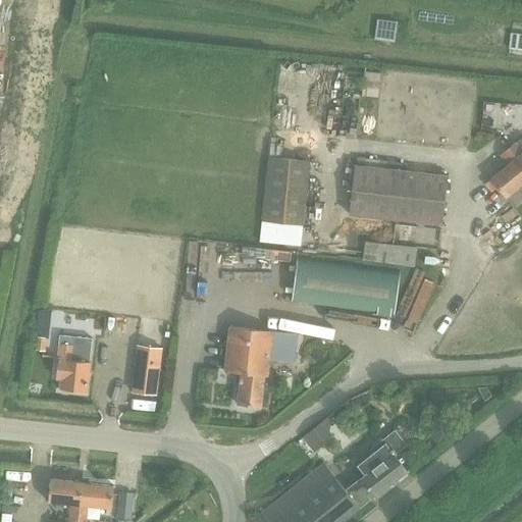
[(411,35),(413,21),(393,19),(390,32),(411,35)]
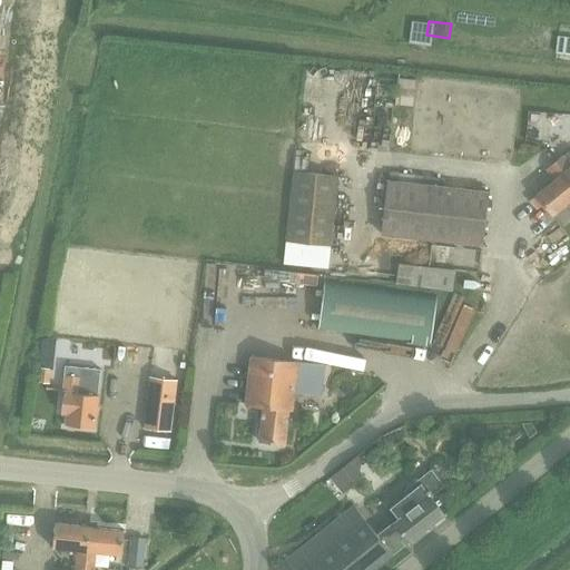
[(414,107),(416,80),(399,78),(395,105),(414,107)]
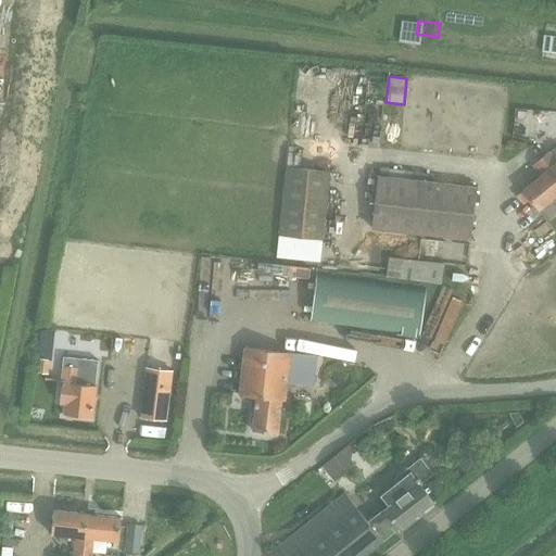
[(555,147),(542,160),(555,177),(555,147)]
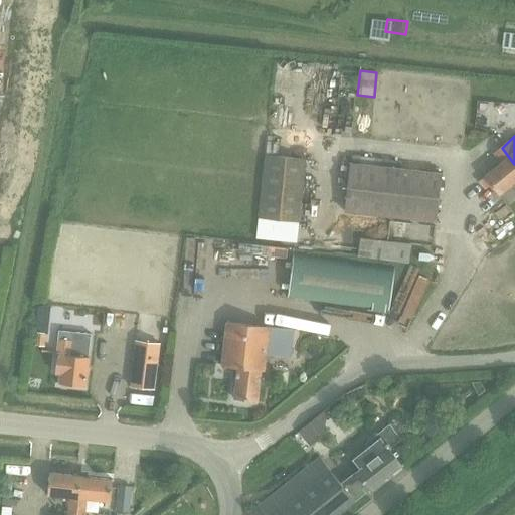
[(500,194),(514,181),(514,164),(502,148),(493,154),(501,164),(486,177),(500,194)]
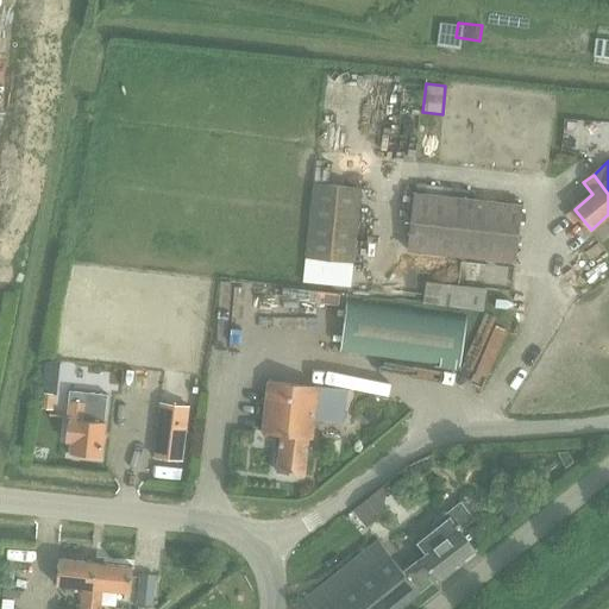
[(355,264),(362,188),(313,183),(307,259),(355,264)]
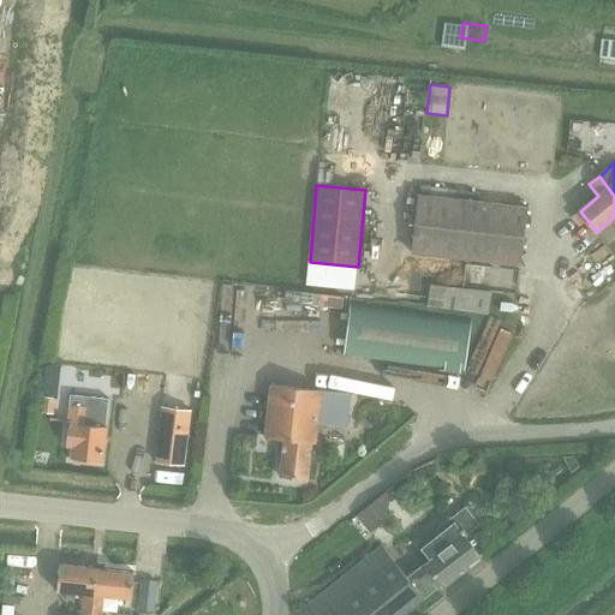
[(521,266),(527,208),(416,196),(410,254),(521,266)]
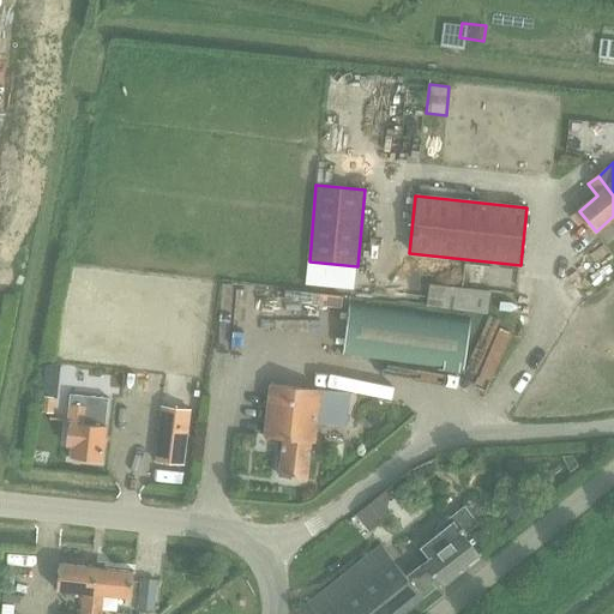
[(489,314),(492,293),(431,286),(427,307),(489,314)]
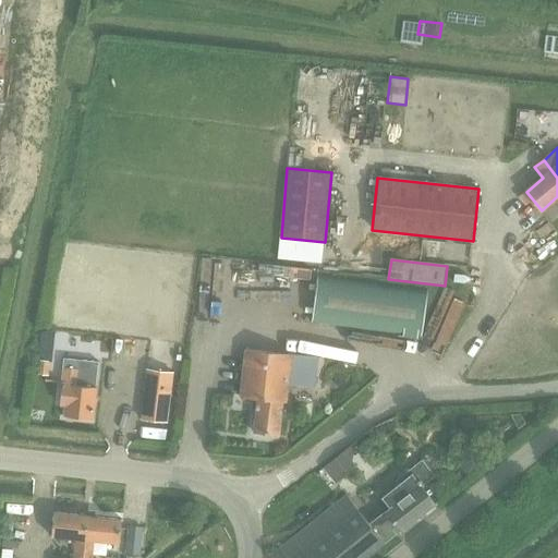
[(421,339),(428,291),(315,275),(307,323),(421,339)]
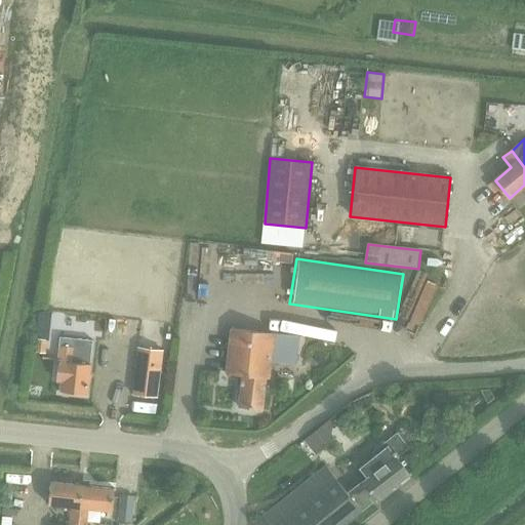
[(295,365),(299,336),(231,329),(226,374),(242,375),(239,407),(263,410),(266,378),(270,378),(272,363),(295,365)]
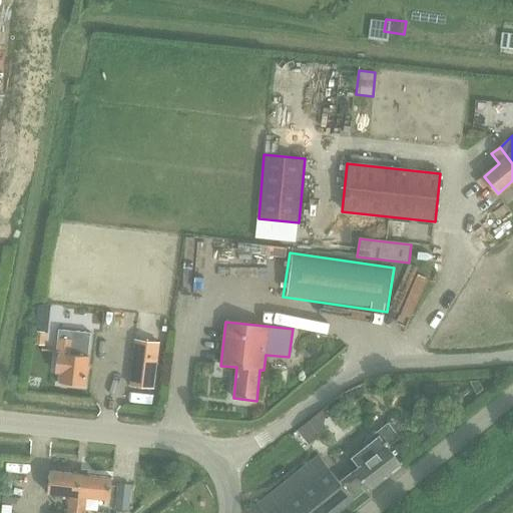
[(60,330),(55,372),(61,373),(60,384),(84,386),(90,334),(60,330)]
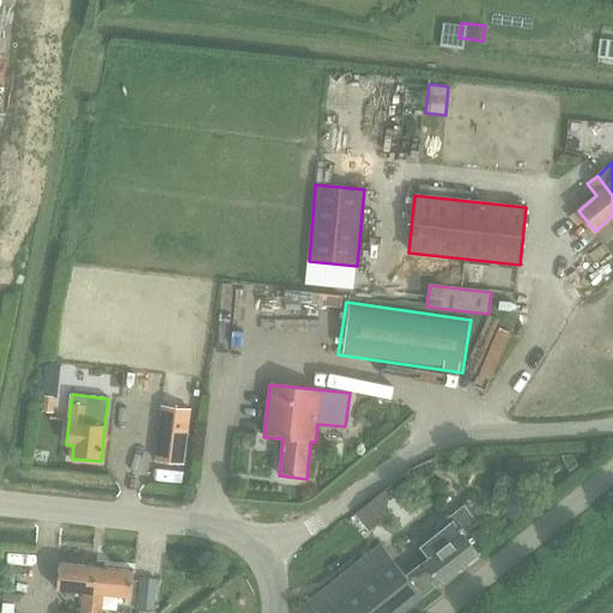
[(54,412),(55,396),(44,395),(43,411),(54,412)]
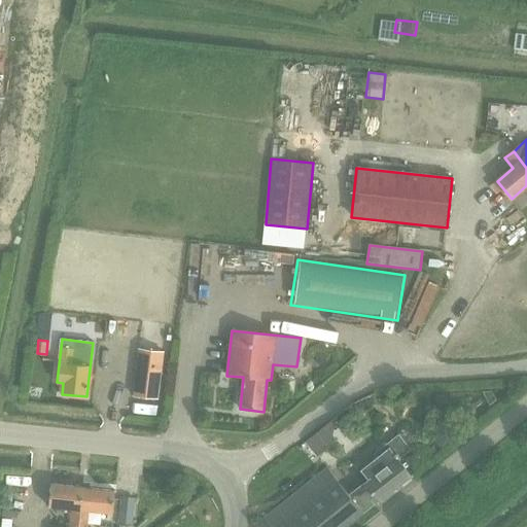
[(157,398),(161,378),(163,352),(138,350),(133,395),(157,398)]
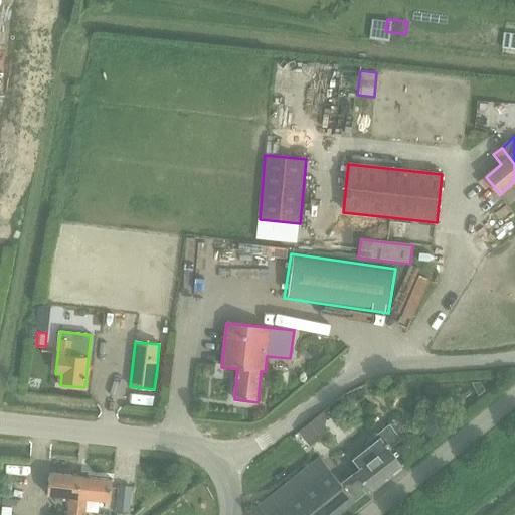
[(310,447),(321,438),(309,423),(299,433),(310,447)]
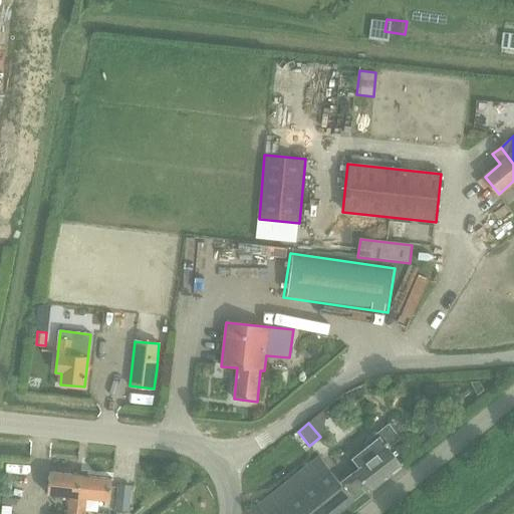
[(369,490),(401,465),(389,449),(400,439),(389,426),(365,444),(368,447),(352,459),(360,468),(351,475),(350,475),(340,483),(319,457),(248,513),(337,513),(364,493),(360,488),(365,484),(369,490)]
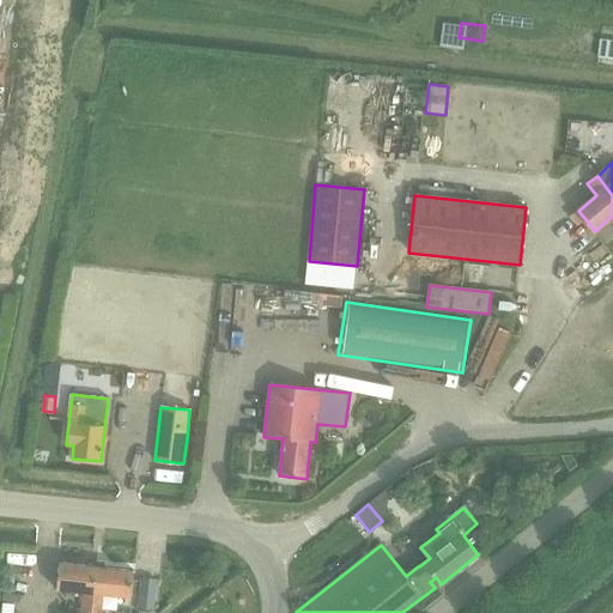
[(91,612),(97,568),(59,563),(56,590),(84,593),(80,612),(91,612)]
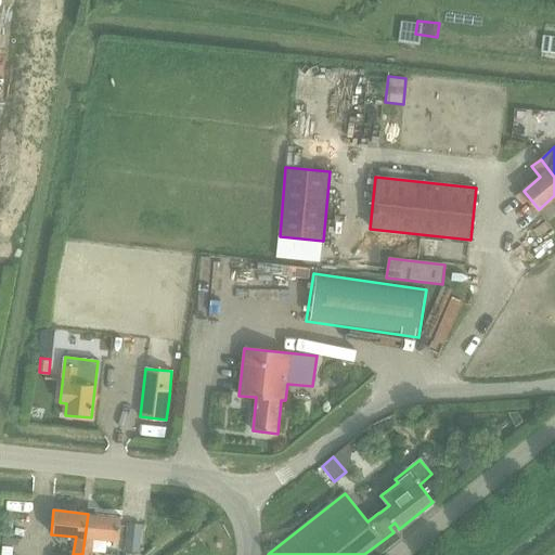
[(118,541),(120,517),(88,514),(82,554),(91,554),(93,539),(118,541)]
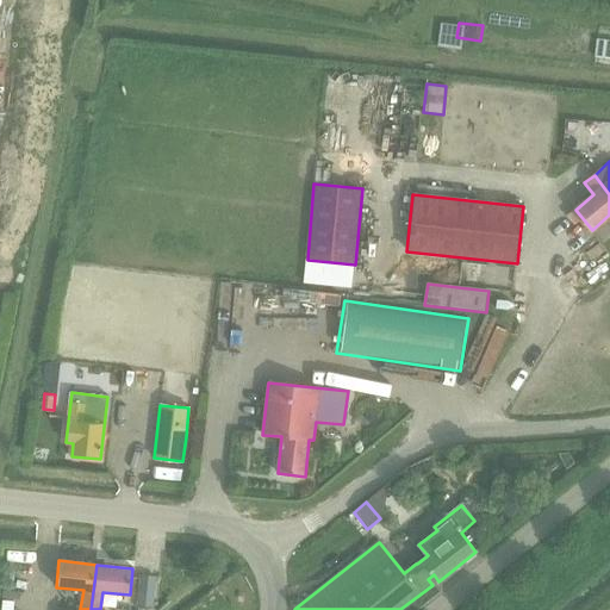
[(154,608),(156,577),(142,576),(138,607),(154,608)]
